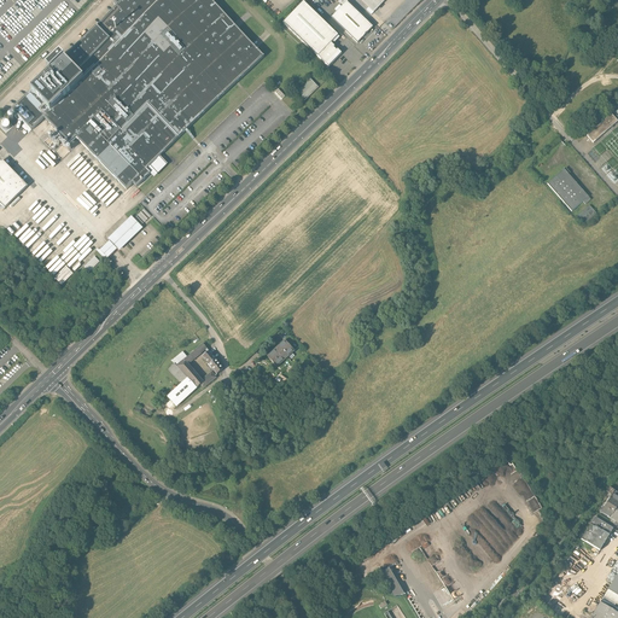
[(264,57),(208,0),(120,0),(123,4),(64,59),(62,56),(60,56),(59,53),(56,57),(58,58),(47,69),(51,73),(12,110),(24,123),(22,127),(28,134),(31,130),(45,118),(57,130),(44,143),(62,161),(74,149),(70,144),(76,138),(127,190),(133,184),(136,187),(151,174),(155,179),(168,165),(159,157),(264,57)]
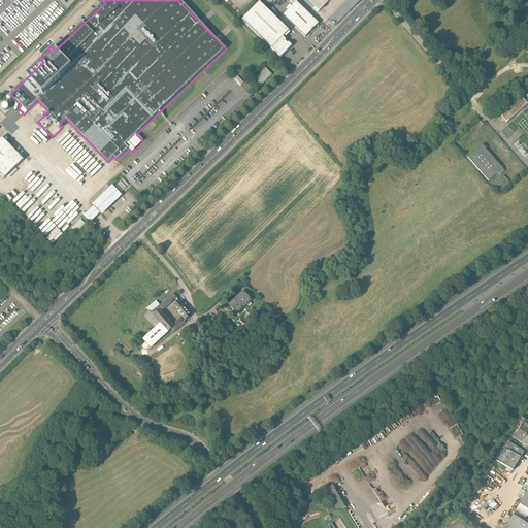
[(288,11),(284,15),(305,37),(319,24),(296,2),(297,1),(296,0),(290,0),(289,2),(293,6),(292,7),(290,5),(286,9),(288,11)]
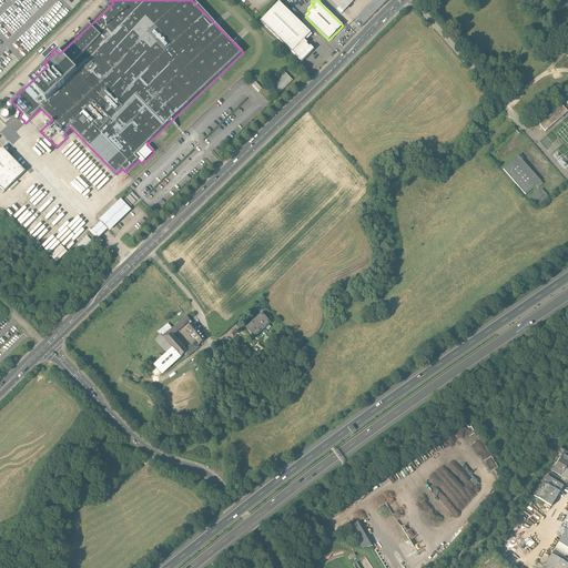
[(331,0),(338,7),(343,12),(354,0),(331,0)]
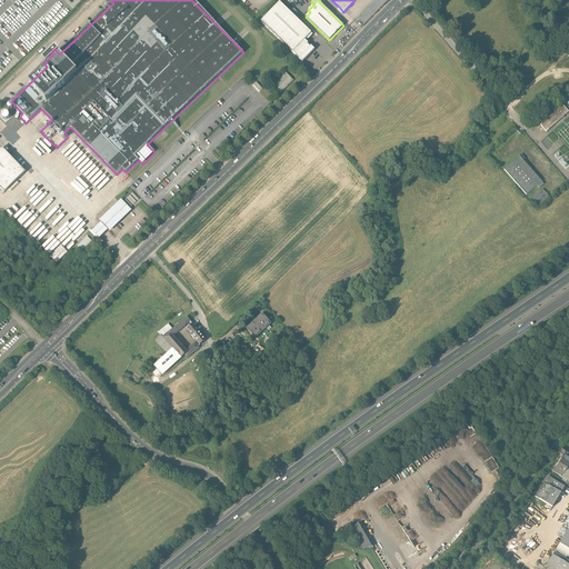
[(279,2),(261,21),(302,62),(315,50),(311,47),(310,48),(307,45),(308,43),(305,40),(311,33),(279,2)]
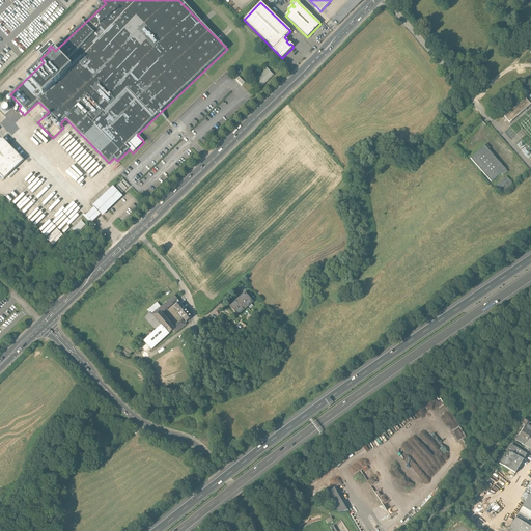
[(267,68),(255,80),(261,87),(274,76),(267,68)]
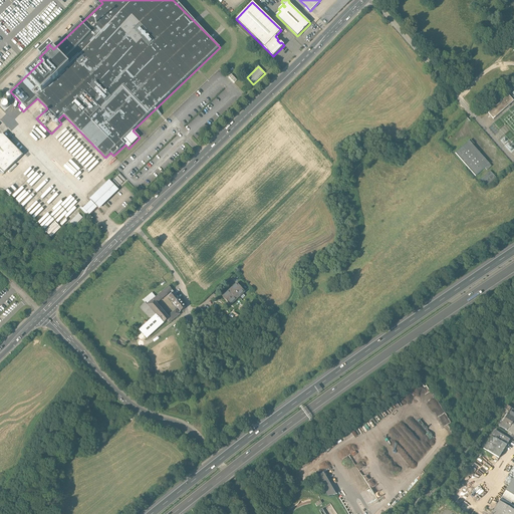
[(488,112),(493,117),(513,100),(508,95),(488,112)]
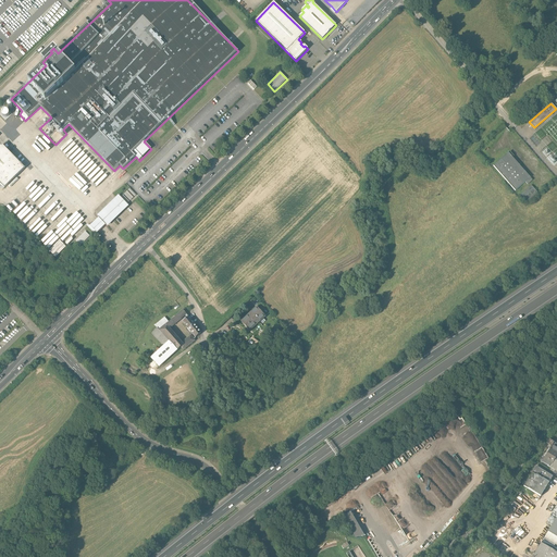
[(25,169),(2,145),(0,147),(0,183),(4,188),(25,169)]
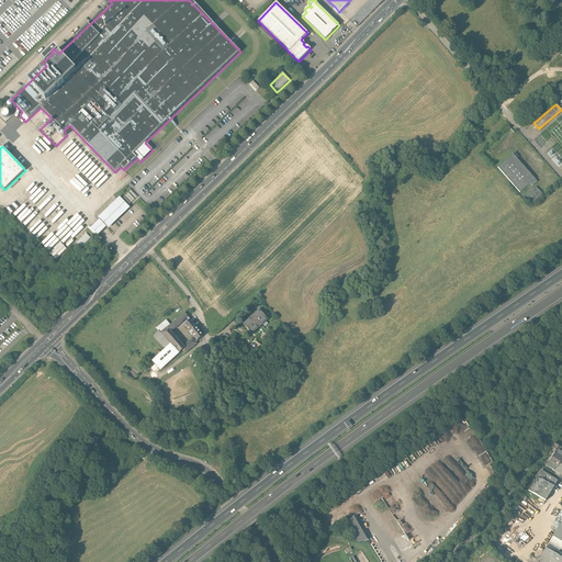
[(537,181),(512,153),(497,166),(519,191),(528,183),(532,186),(537,181)]
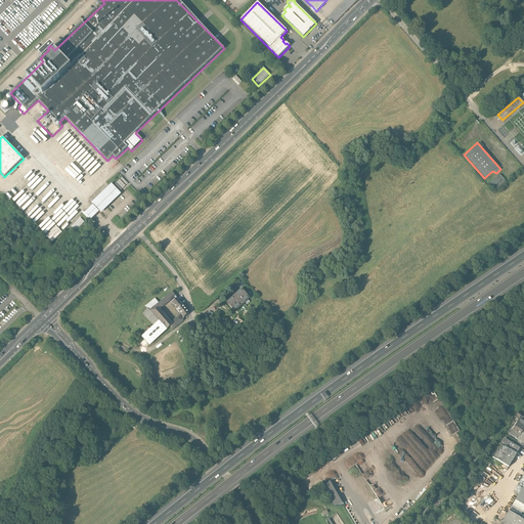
[(498,174),(487,183),(494,190),(501,184),(500,182),(504,179),(498,174)]
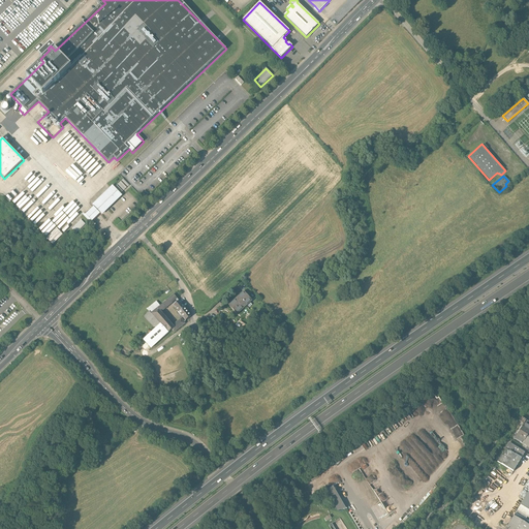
[(84,214),(83,215),(92,225),(93,224),(92,222),(100,214),(101,214),(102,216),(123,196),(120,194),(129,185),(123,180),(115,188),(113,186),(92,206),(94,207),(93,208),(86,215),(85,215),(84,214)]
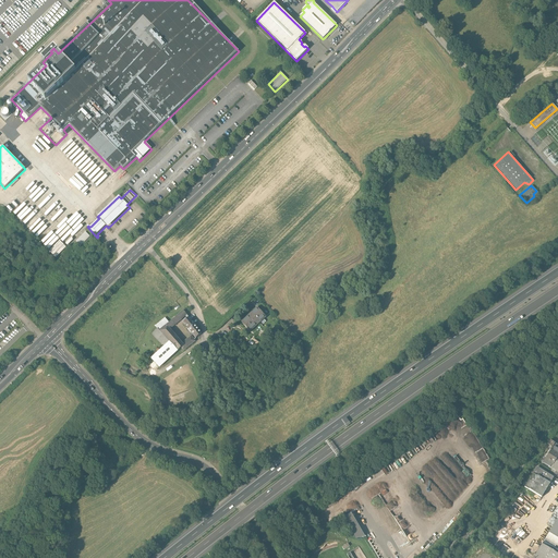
[(91,237),(85,232),(76,241),(81,245),(91,237)]
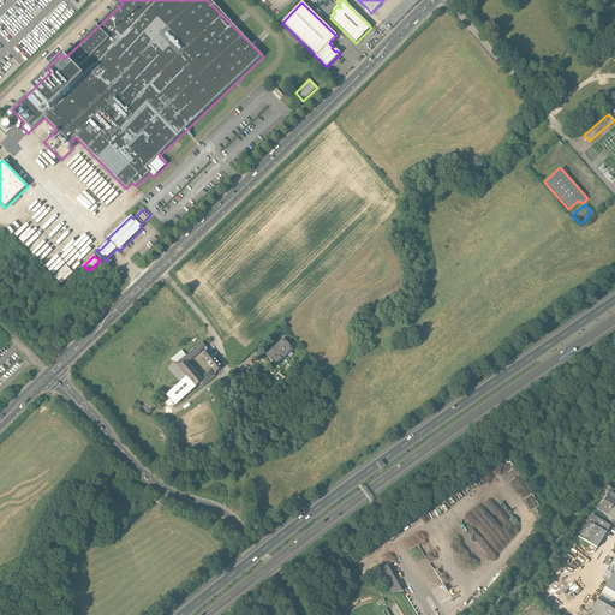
[(284,340),(266,356),(275,365),(292,350),(284,340)]
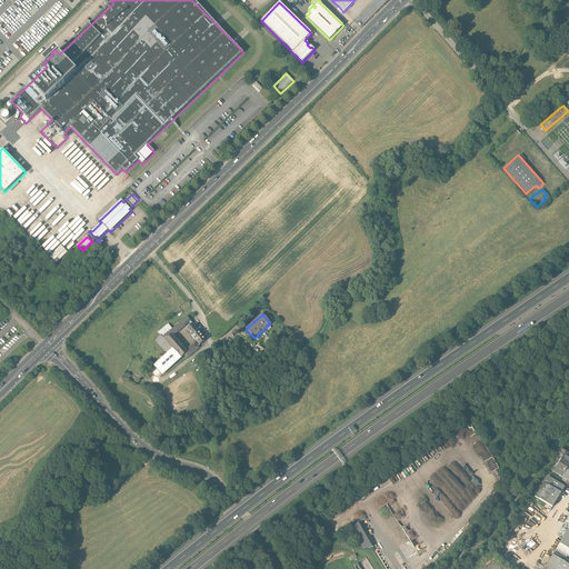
[(162,376),(185,355),(187,352),(185,350),(173,336),(190,321),(187,317),(175,328),(172,330),(162,337),(173,349),(167,355),(153,366),(162,376)]
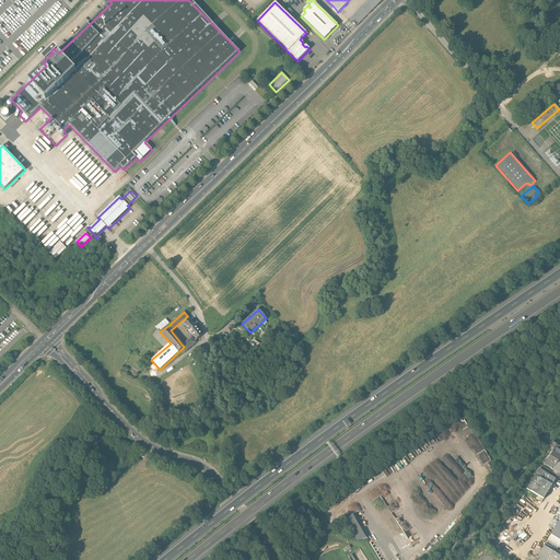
[(155,327),(158,330),(160,333),(160,331),(170,325),(165,319),(155,327)]
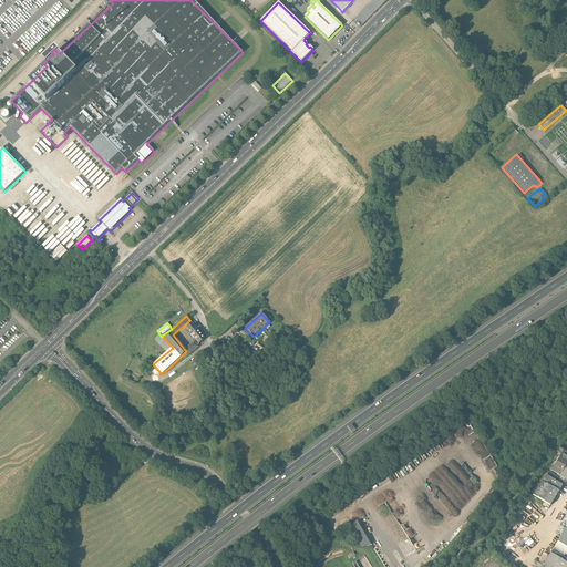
[(186,328),(192,336),(198,331),(192,323),(186,328)]
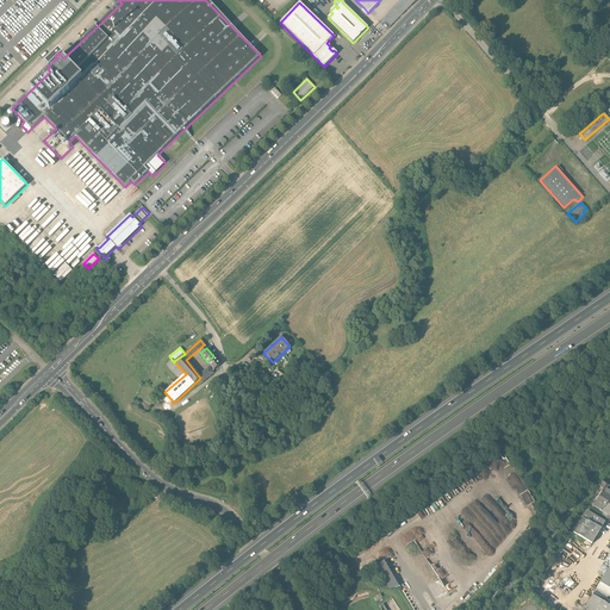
[(221,365),(213,356),(206,361),(213,371),(221,365)]
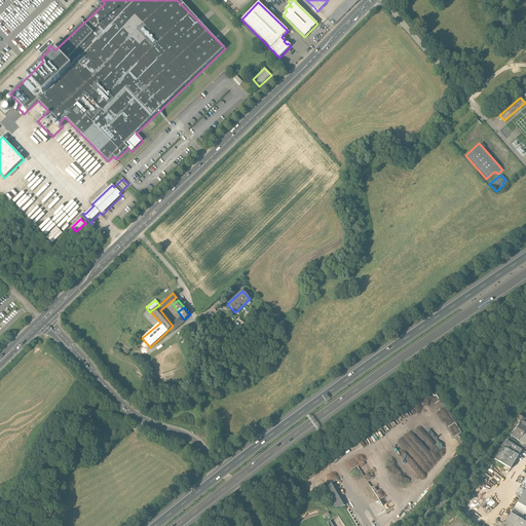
[(160,323),(150,311),(150,312),(148,310),(144,314),(154,328),(160,323)]
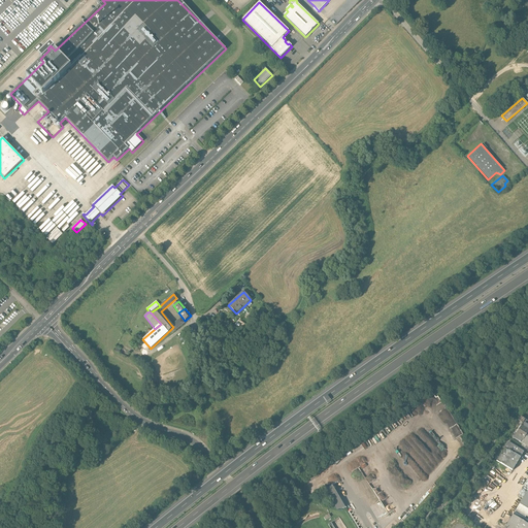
[(180,318),(171,325),(173,327),(171,329),(173,331),(185,323),(180,318)]
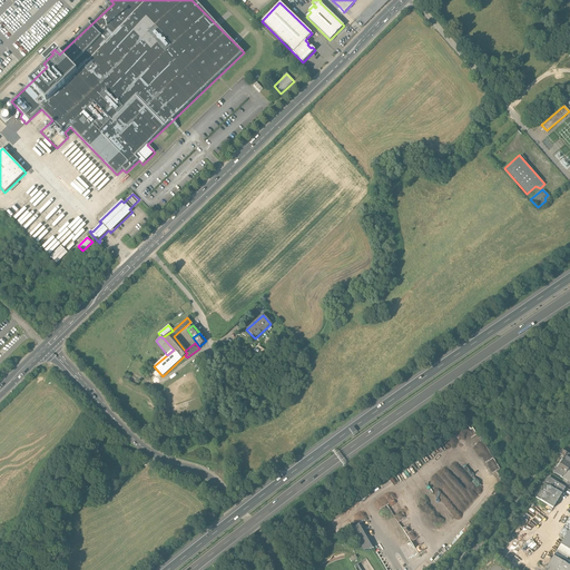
[(569,459),(564,457),(553,474),(562,480),(569,483),(569,459)]
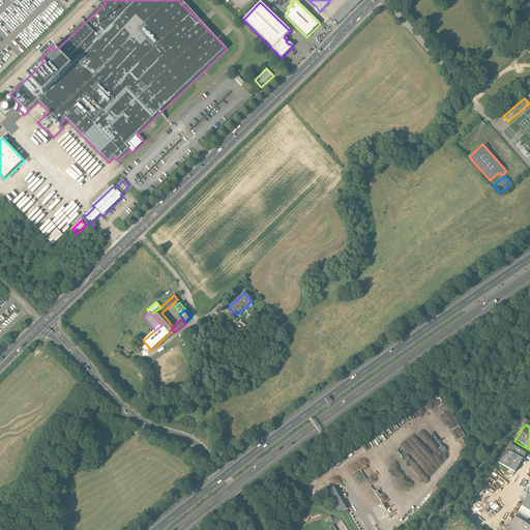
[(509,444),(497,464),(513,474),(518,466),(520,467),(522,463),(520,463),(525,454),(509,444)]
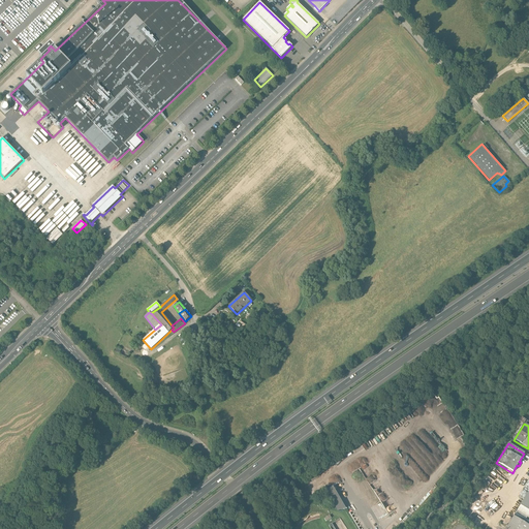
[(334,488),(327,492),(338,511),(347,509),(334,488)]
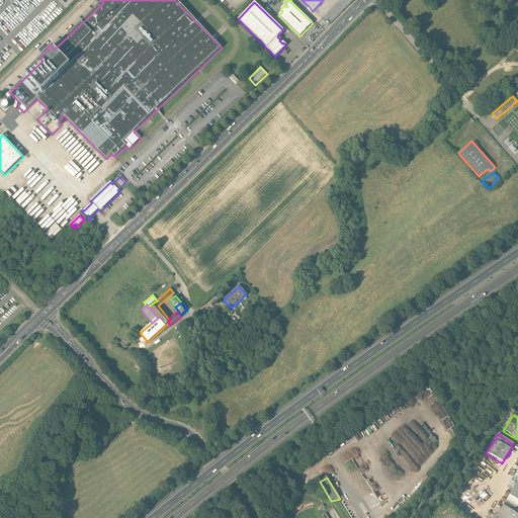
[(517,499),(510,494),(506,500),(516,507),(517,507),(517,499)]
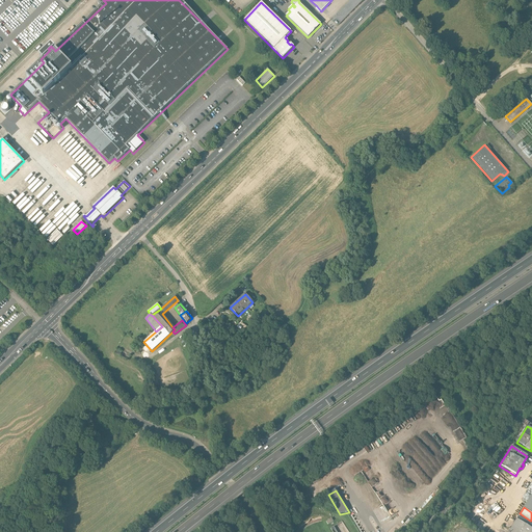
[(530,521),(520,513),(517,516),(528,523),(530,521)]
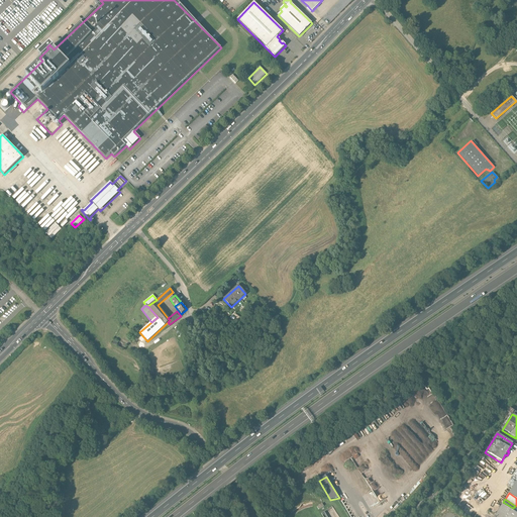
[(516,516),(516,514),(502,505),(494,516),(516,516)]
